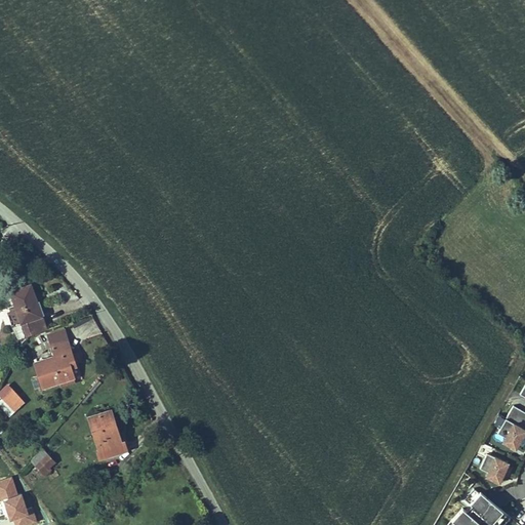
[(46,329),(41,315),(40,316),(37,307),(40,306),(39,301),(36,301),(31,284),(10,291),(22,323),(27,338),(30,335),(46,329)]
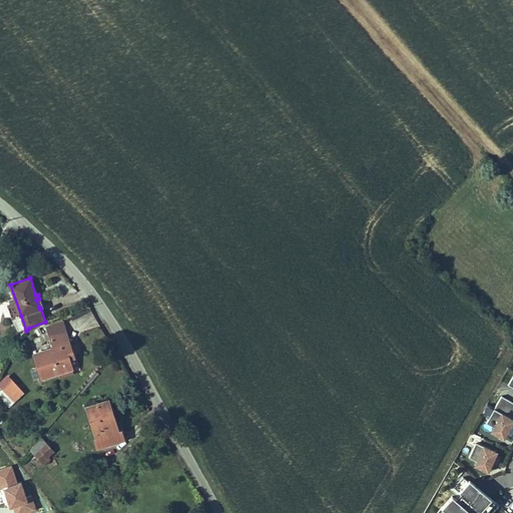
[(26,331),(21,316),(15,318),(21,336),(26,331)]
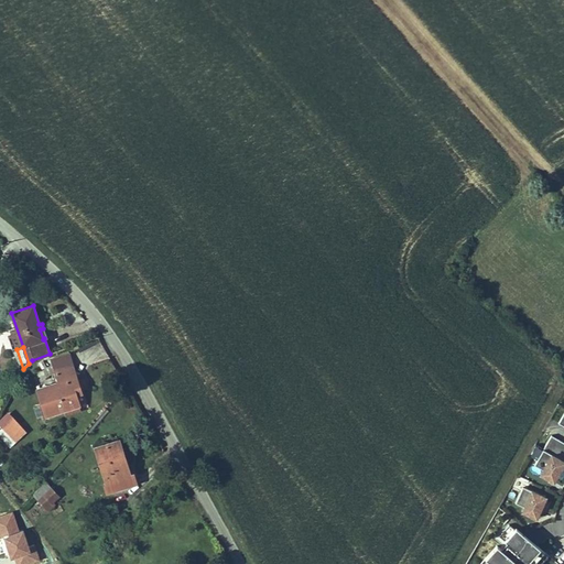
[(73,366),(69,355),(52,359),(55,371),(73,366)]
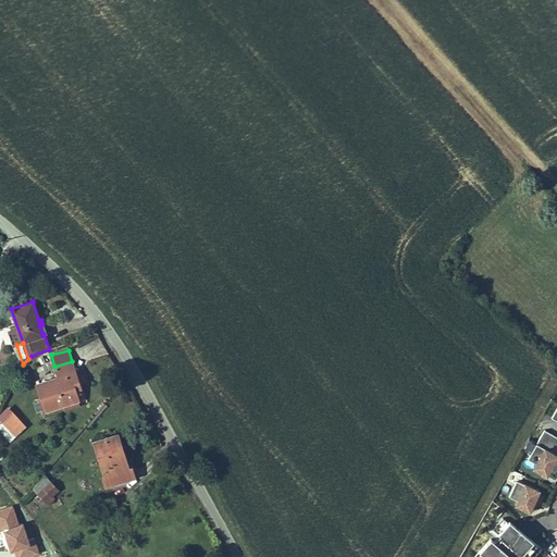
[(78,399),(73,384),(78,382),(72,361),(54,367),(58,378),(37,384),(46,410),(63,405),(64,409),(79,405),(77,399),(78,399)]
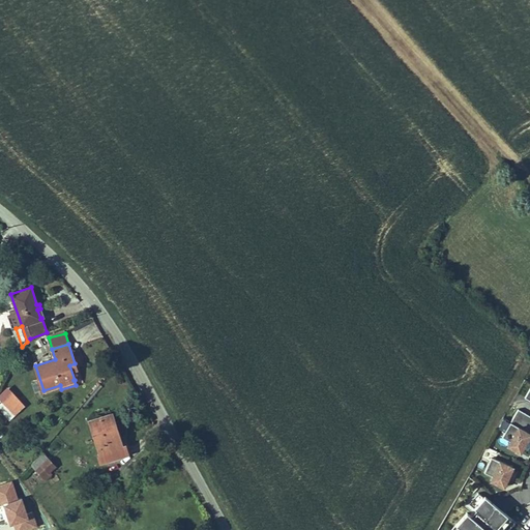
[(24,406),(11,392),(2,402),(15,414),(24,406)]
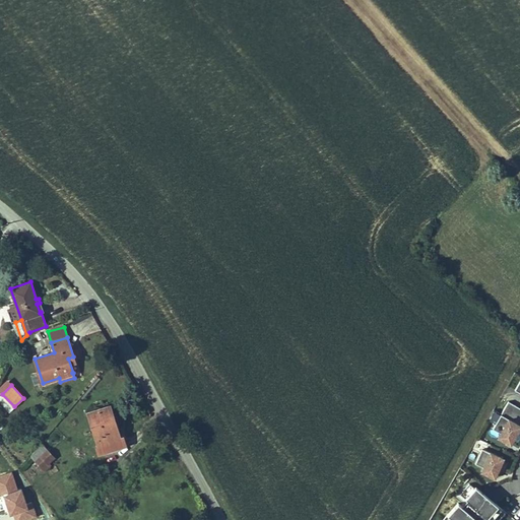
[(14,406),(2,394),(0,396),(0,400),(10,411),(14,406)]
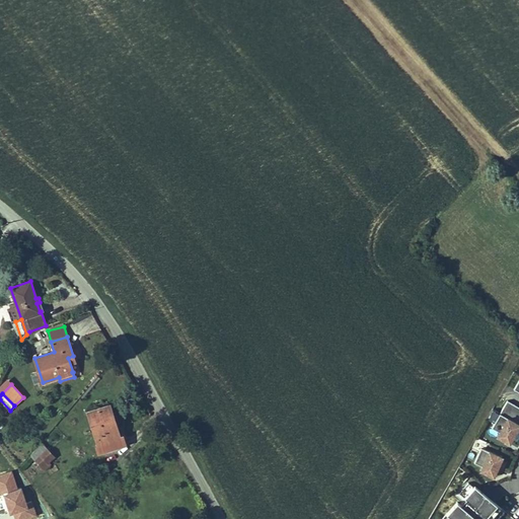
[(518,424),(518,406),(506,400),(499,414),(518,424)]
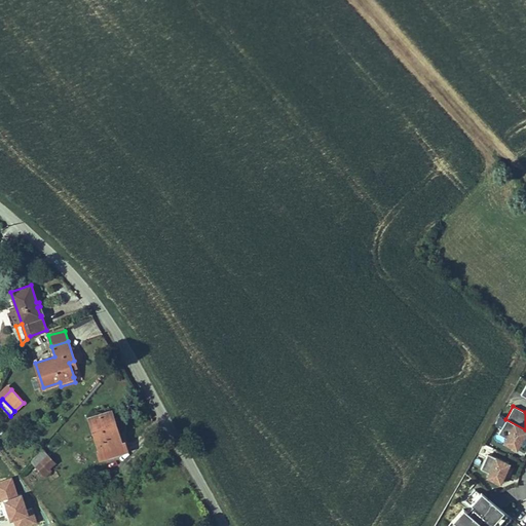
[(121,443),(111,411),(89,417),(100,449),(100,450),(121,444),(121,443)]
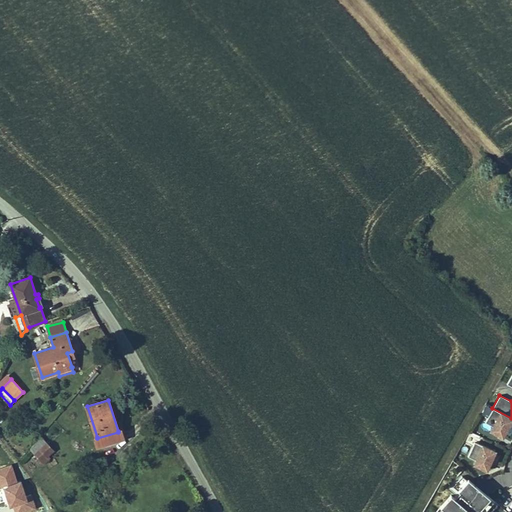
[(511,419),(511,418),(492,408),(484,422),(493,427),(491,430),(503,437),(511,419)]
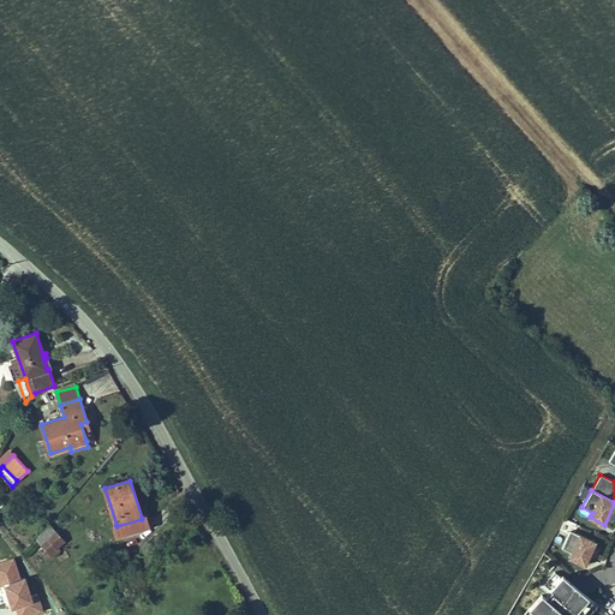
[(117,537),(148,527),(145,517),(142,518),(142,519),(117,526),(117,525),(114,526),(117,537)]
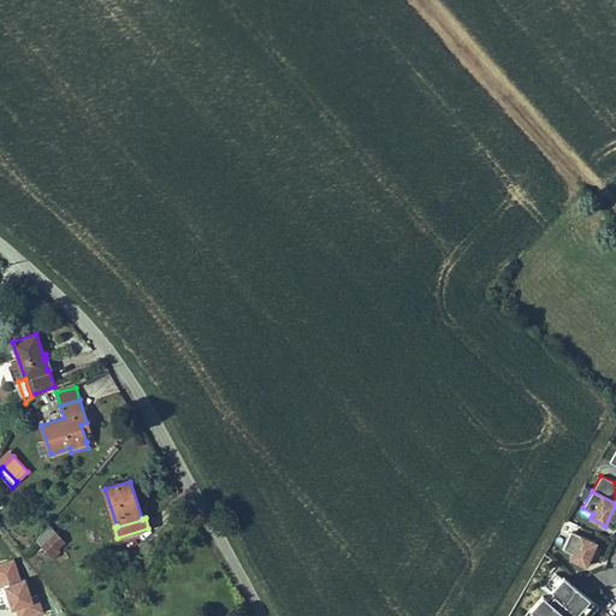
[(57,533),(48,526),(42,532),(49,539),(57,533)]
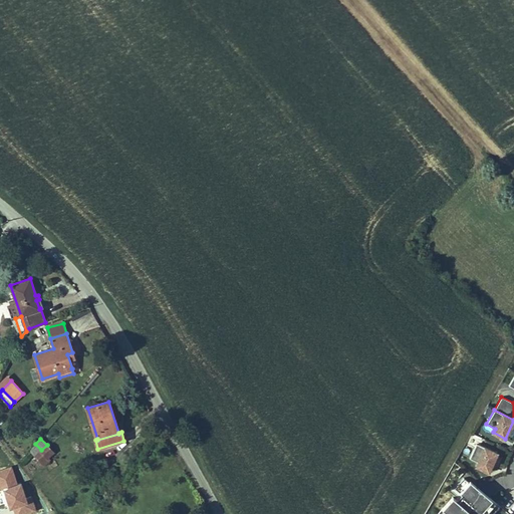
[(47,458),(53,452),(47,445),(41,450),(35,444),(30,450),(43,465),(49,460),(47,458)]
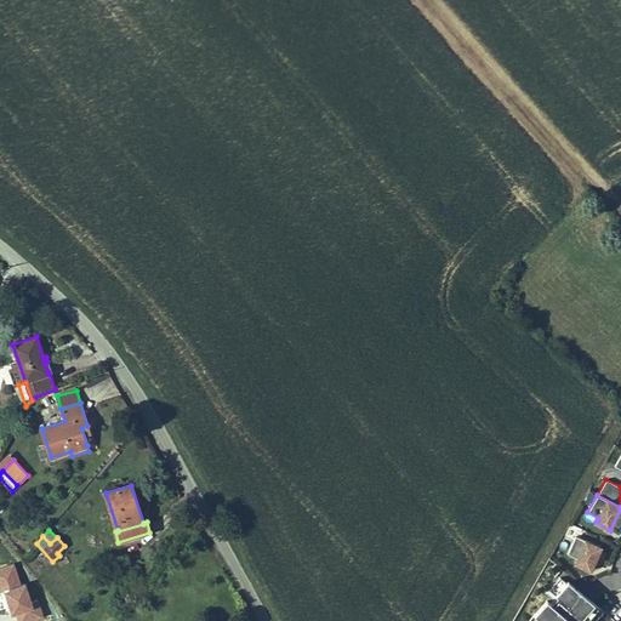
[(600,550),(575,539),(568,557),(577,560),(575,565),(591,571),(600,550)]
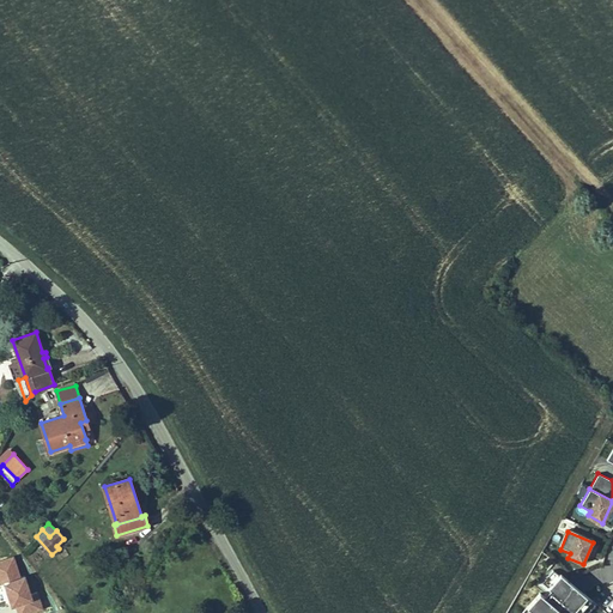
[(588,612),(595,606),(553,571),(542,584),(551,590),(566,604),(560,611),(545,598),(540,593),(527,608),(533,612),(588,612)]
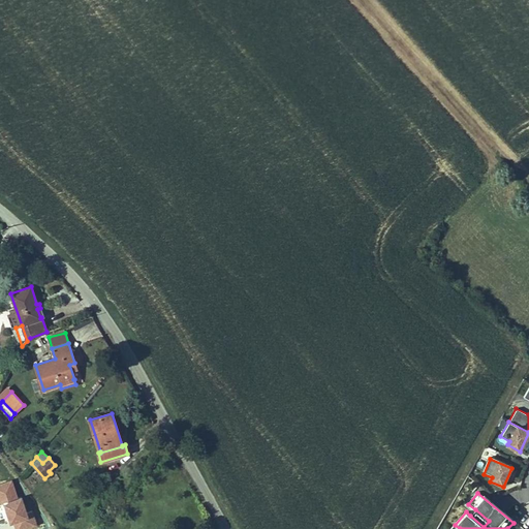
[(489,521),(475,509),(470,516),(484,527),(489,521)]
